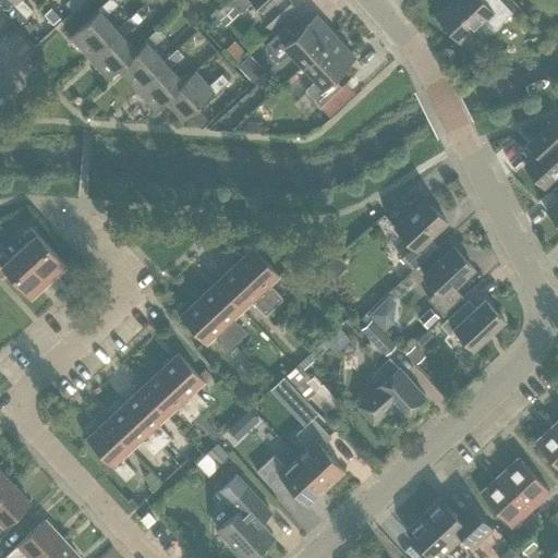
[(11,0),(14,2),(13,3),(26,17),(33,11),(22,0),(11,0)]
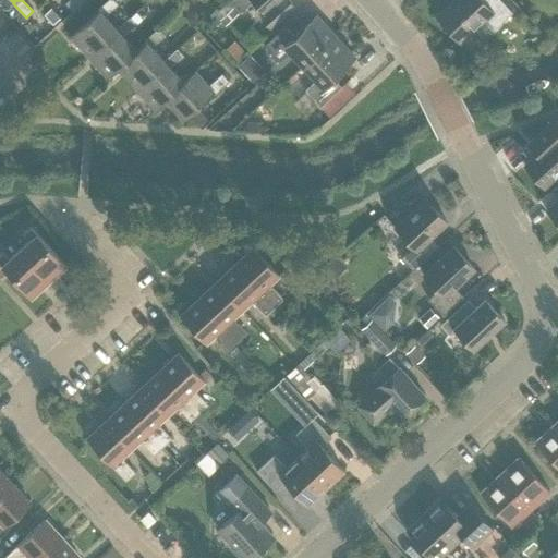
[(67,0),(64,2),(69,8),(72,11),(84,0),(83,0),(67,0)]
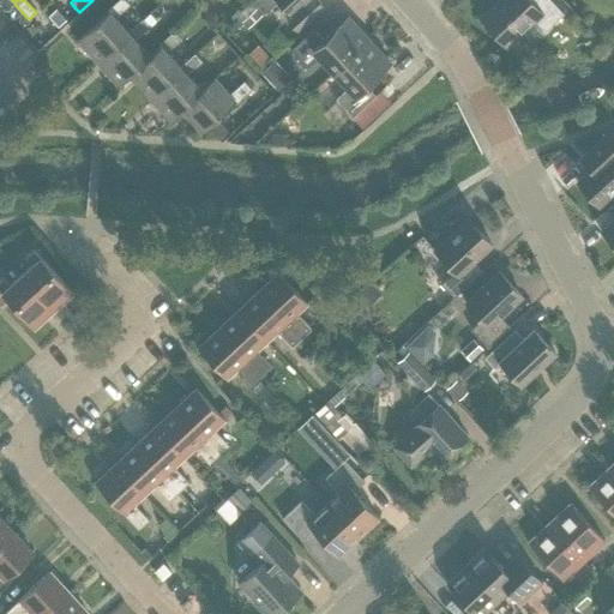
[(130,34),(128,32),(115,18),(130,4),(125,0),(118,0),(107,11),(108,12),(77,40),(97,62),(130,34)]
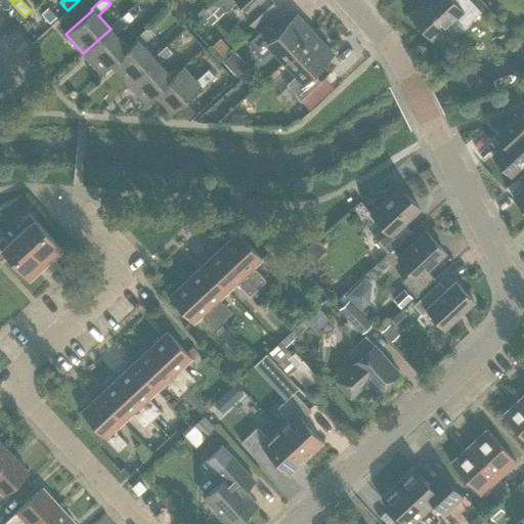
[(225,0),(218,7),(224,13),(237,1),(248,13),(245,17),(254,27),(277,5),(271,0),(225,0)]
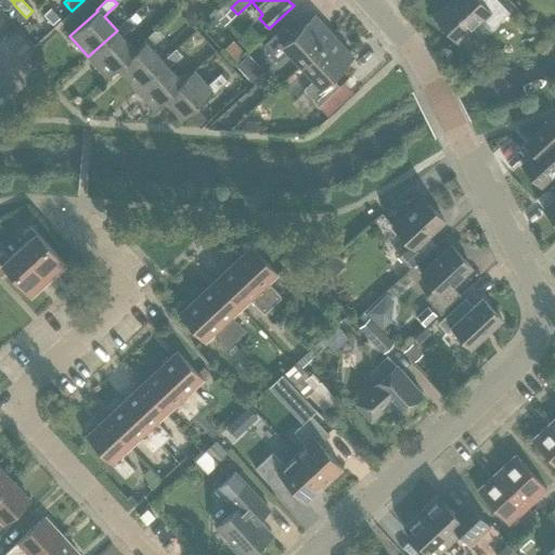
[(489,31),(510,13),(498,0),(451,0),(435,16),(459,42),(480,22),(489,31)]
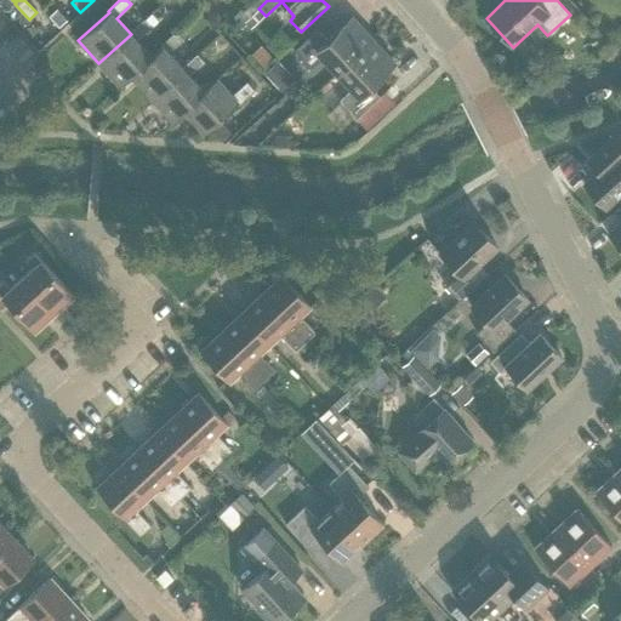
[(57,9),(55,11),(53,11),(49,16),(58,27),(64,22),(67,20),(57,9)]
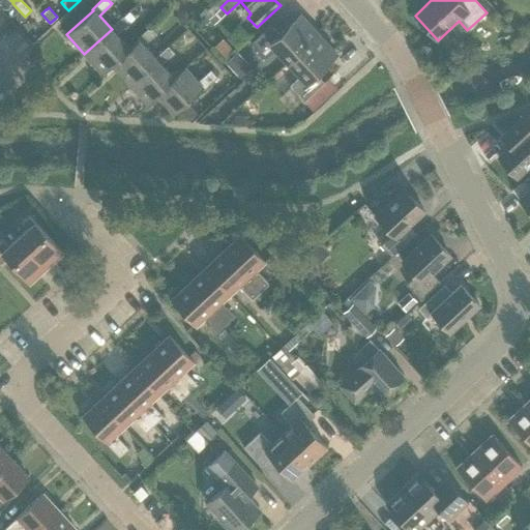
[(226,13),(221,8),(208,20),(213,25),(226,13)]
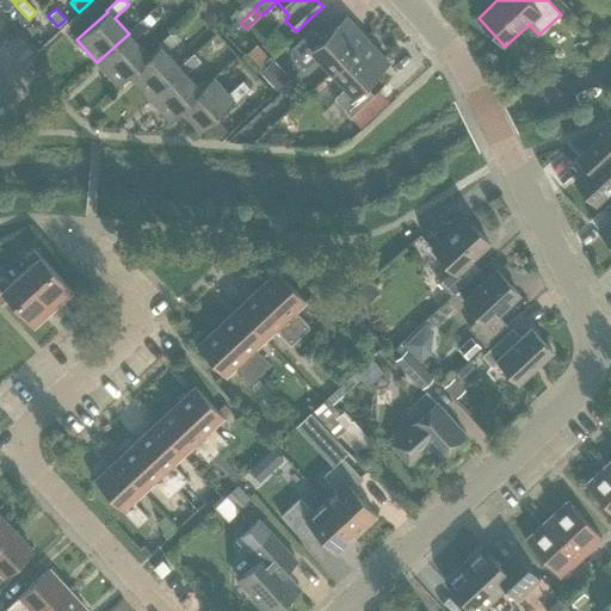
[(318,57),(332,73),(368,39),(346,17),(322,39),(313,29),(289,50),(307,68),(318,57)]
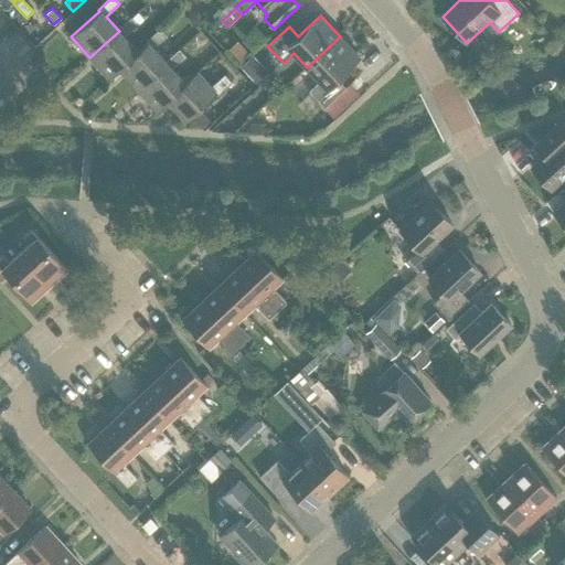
[(119,31),(89,57),(109,80),(119,70),(138,52),(138,51),(125,36),(138,24),(131,17),(118,30),(119,31)]
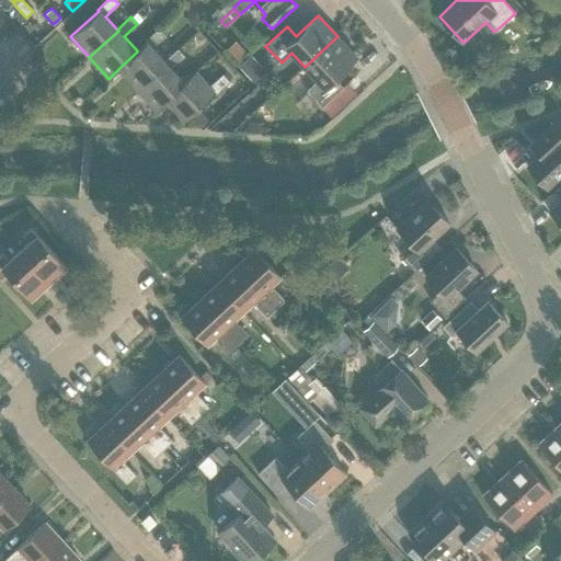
[(137,52),(118,69),(136,89),(165,61),(164,60),(152,47),(165,35),(159,27),(145,41),(146,42),(137,50),(137,52)]
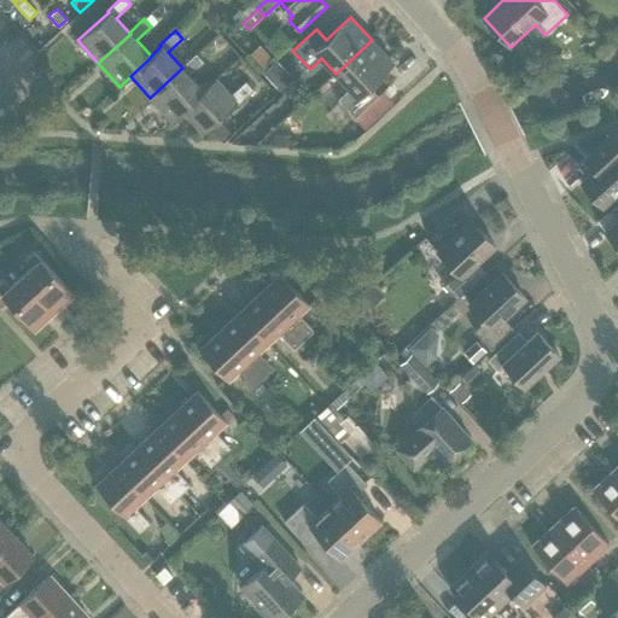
[(394,63),(372,40),(336,74),(349,88),(338,99),(355,117),(379,95),(368,86),(394,63)]
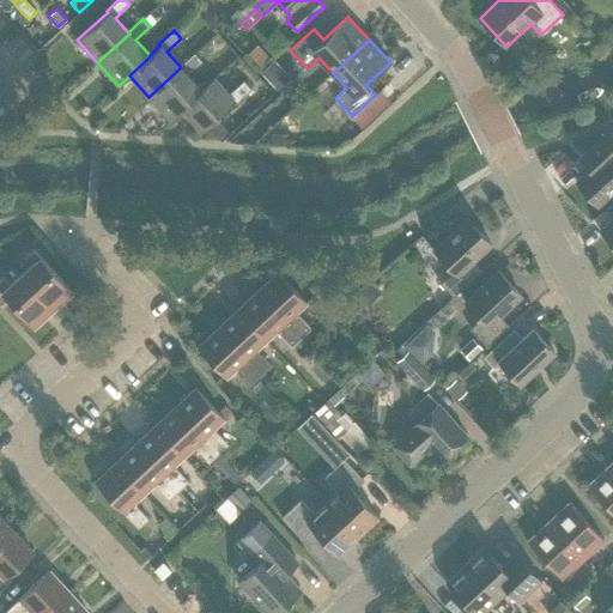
[(269,58),(258,44),(248,54),(260,66),(269,58)]
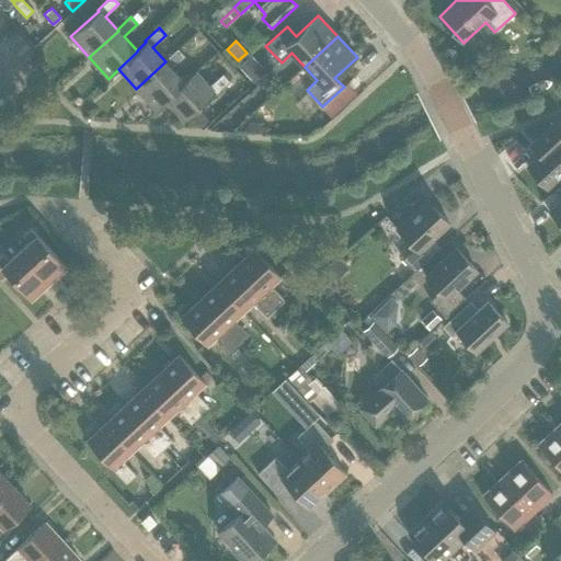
[(165,61),(136,89),(156,110),(165,101),(184,83),(184,82),(171,68),(184,56),(178,48),(164,60),(165,61)]
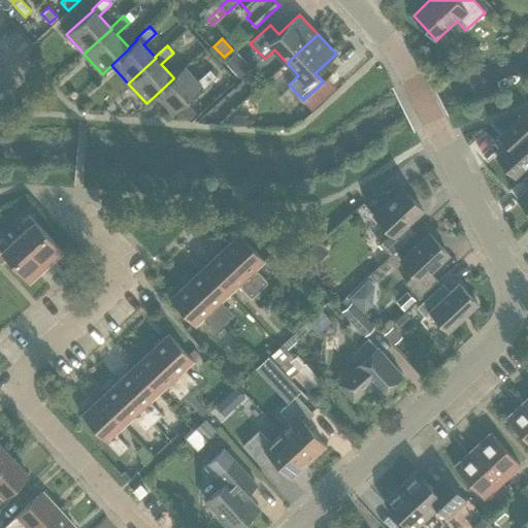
[(240,60),(234,53),(225,62),(231,69),(240,60)]
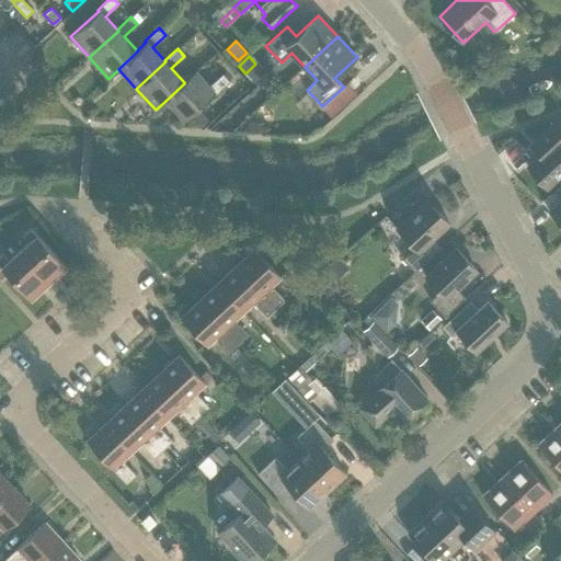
[(184,83),(165,101),(184,121),(189,116),(198,107),(214,93),(215,94),(229,81),(222,73),(209,86),(196,71),(184,82),(184,83)]
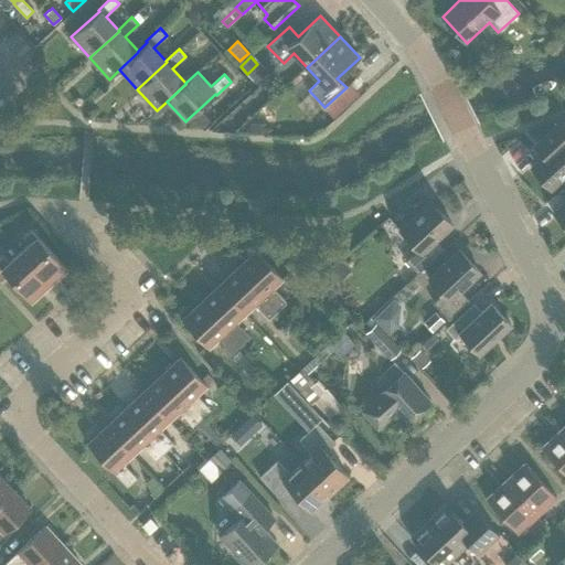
[(200,108),(190,117),(194,121),(201,128),(210,119),(200,108)]
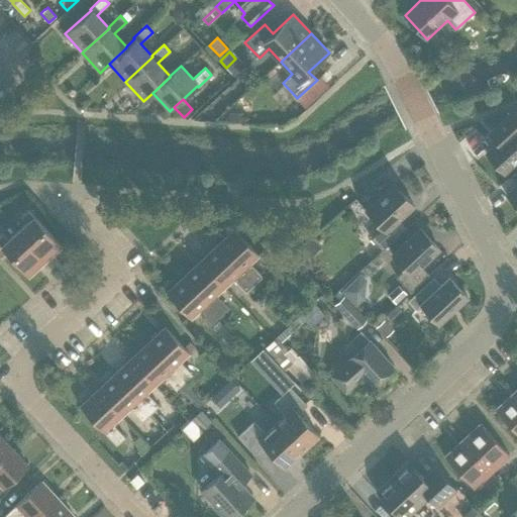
[(504,173),(516,161),(516,113),(514,110),(495,128),(503,137),(486,153),(504,173)]
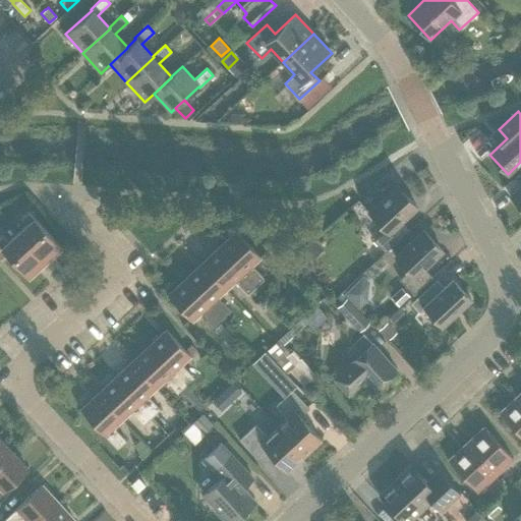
[(245,114),(237,113),(231,113),(230,116),(230,122),(244,123),(245,114)]
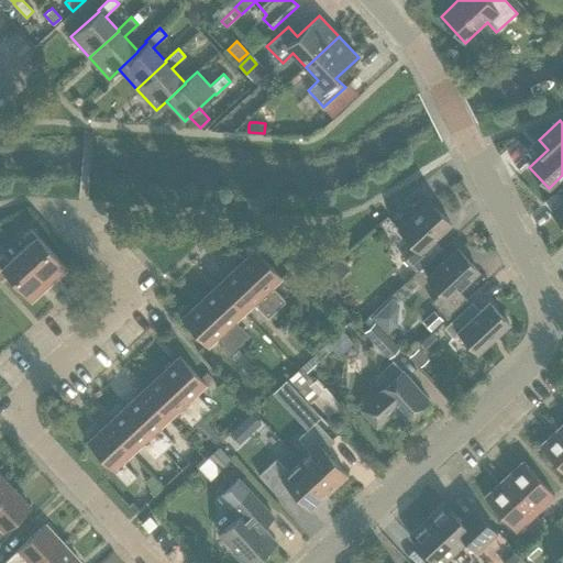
[(431,242),(451,223),(430,201),(399,230),(416,249),(405,260),(416,273),(440,252),(431,242)]
